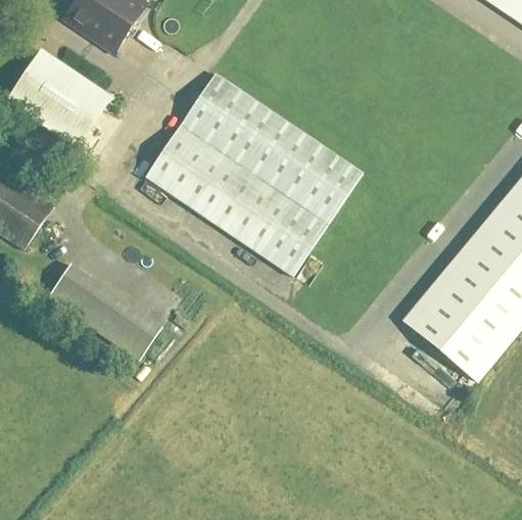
[(147,3),(143,0),(75,0),(62,19),(112,53),(147,3)]
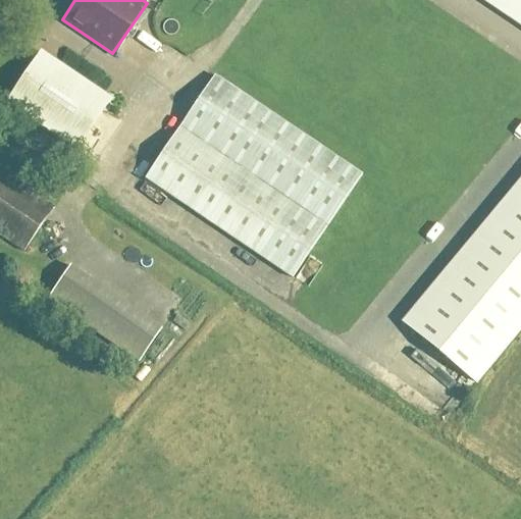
[(486,0),(520,22),(520,0),(486,0)]
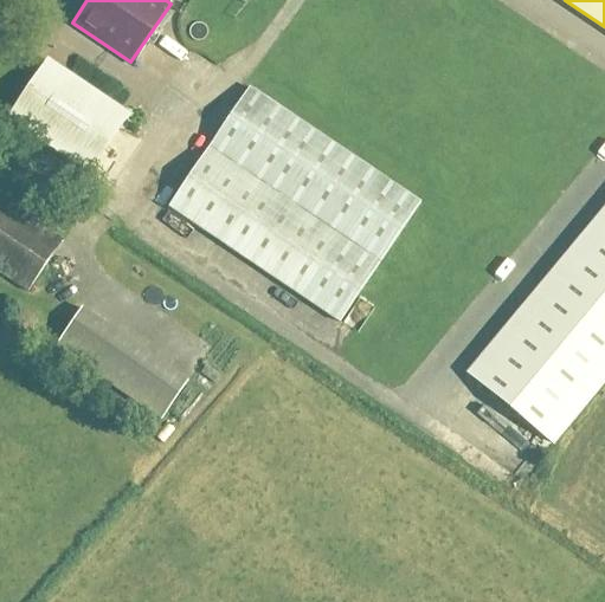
[(129,110),(49,57),(8,117),(88,170),(129,110)]
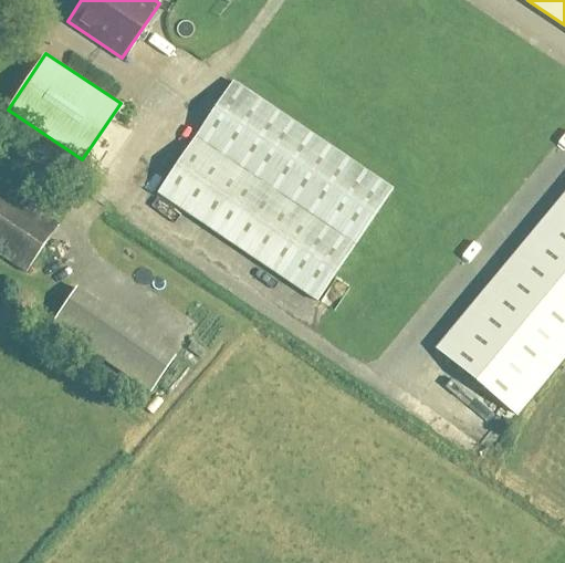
[(393,187),(232,79),(157,191),(316,299),(393,187)]
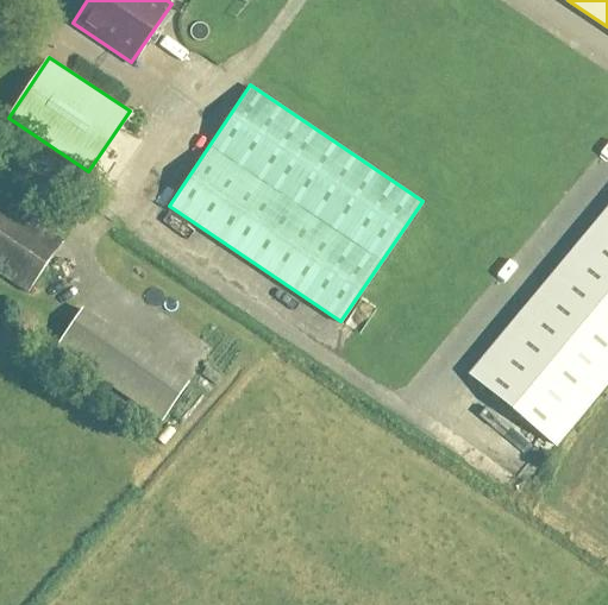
[(0,273),(26,291),(62,239),(0,196),(0,273)]
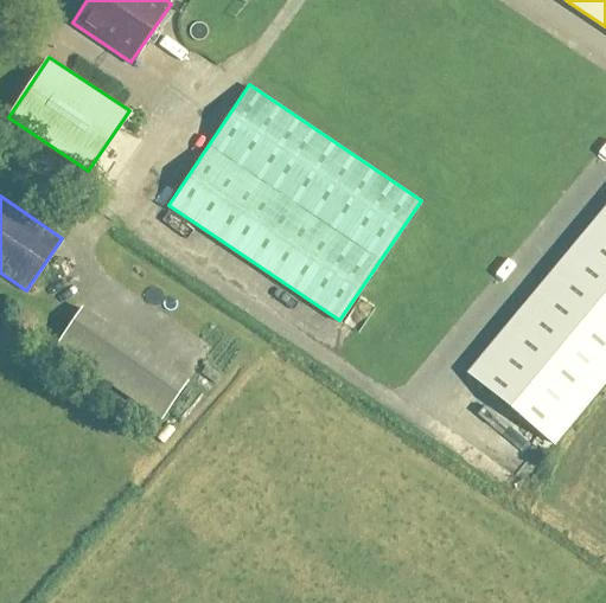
[(605,377),(605,205),(469,371),(553,442),(605,377)]
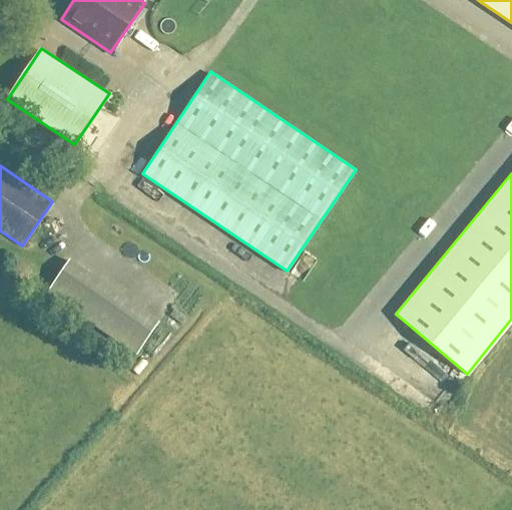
[(70,259),(47,292),(136,353),(158,321),(70,259)]
